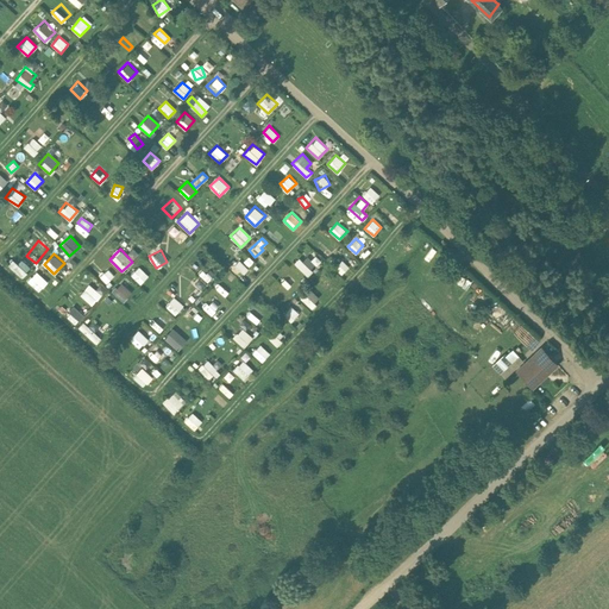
[(22,276),(26,271),(12,258),(7,264),(22,276)]
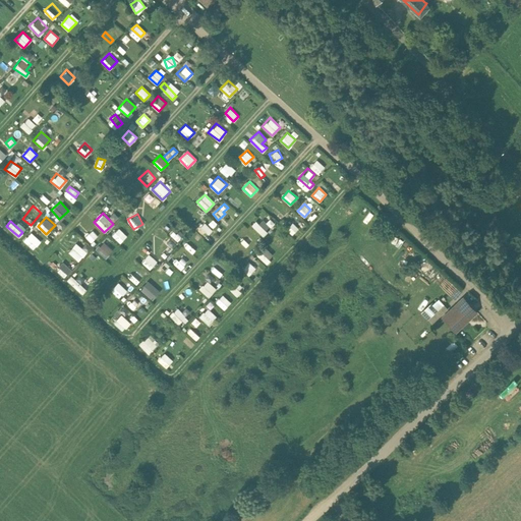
[(250,227),(264,235),(268,229),(253,221),(250,227)]
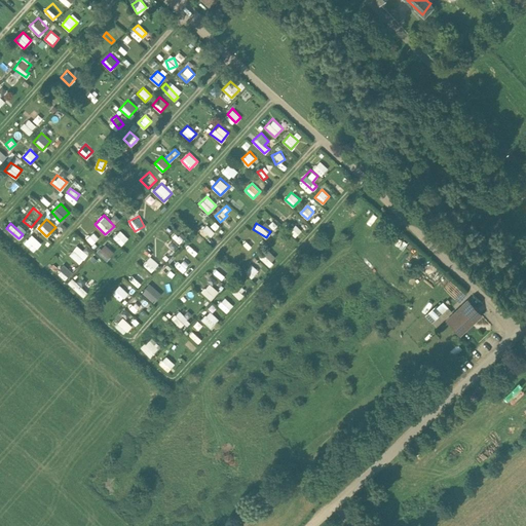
[(207,224),(199,231),(207,239),(215,232),(207,224)]
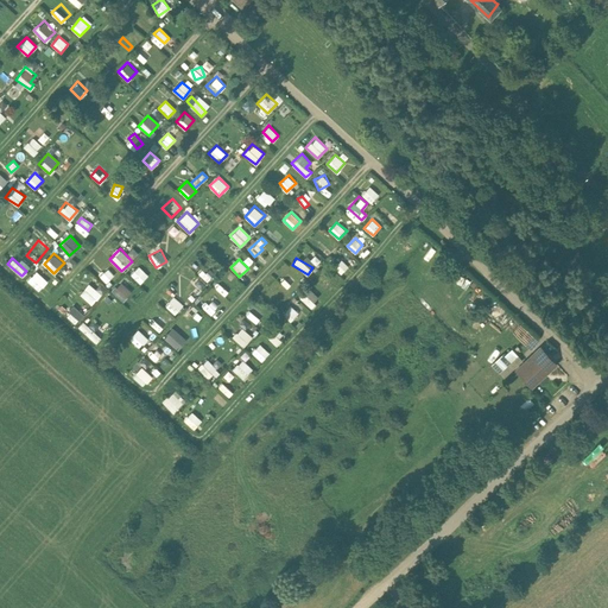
[(341,259),(334,266),(341,273),(348,265),(341,259)]
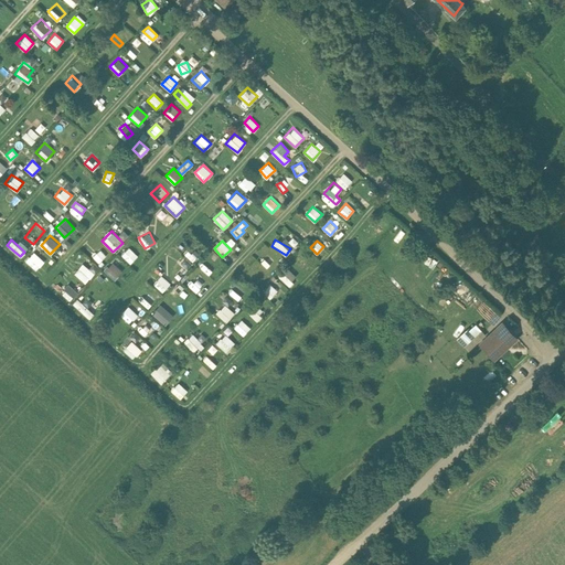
[(97,264),(106,255),(97,246),(88,255),(97,264)]
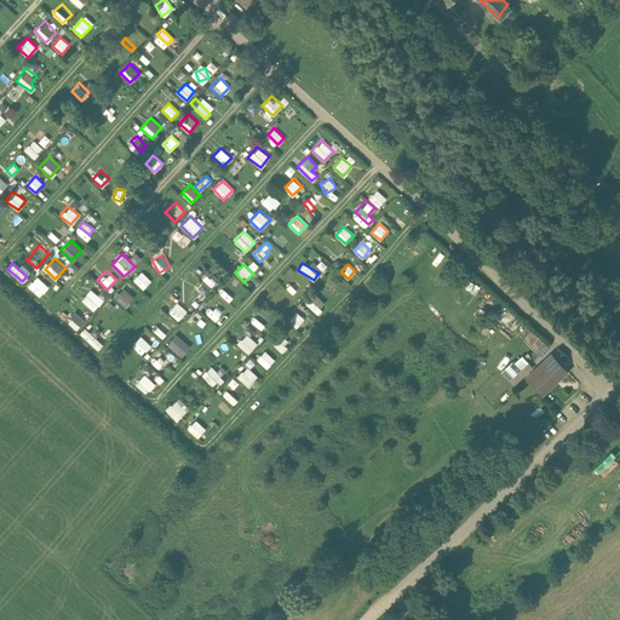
[(143,270),(137,274),(143,282),(149,280),(143,270)]
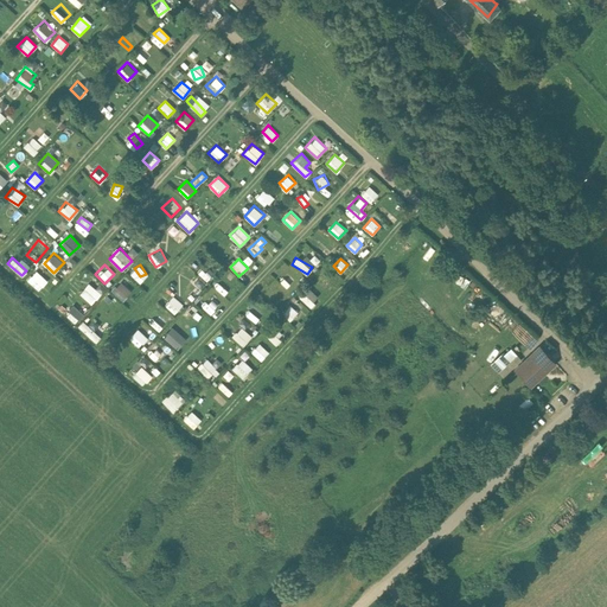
[(27,279),(38,289),(48,280),(37,269),(27,279)]
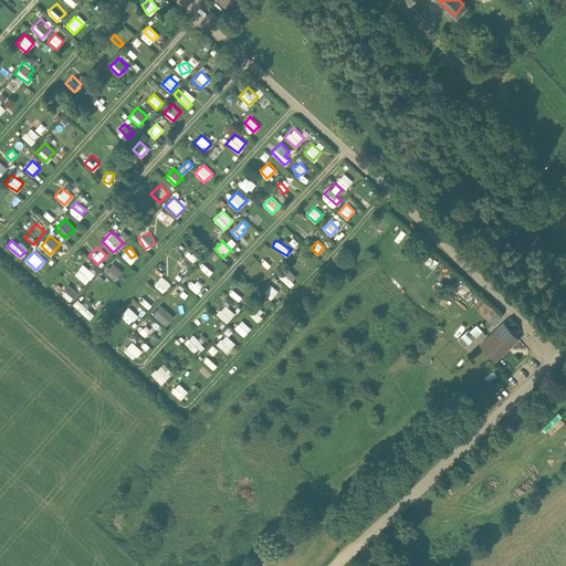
[(269,254),(261,262),(268,268),(274,261),(269,254)]
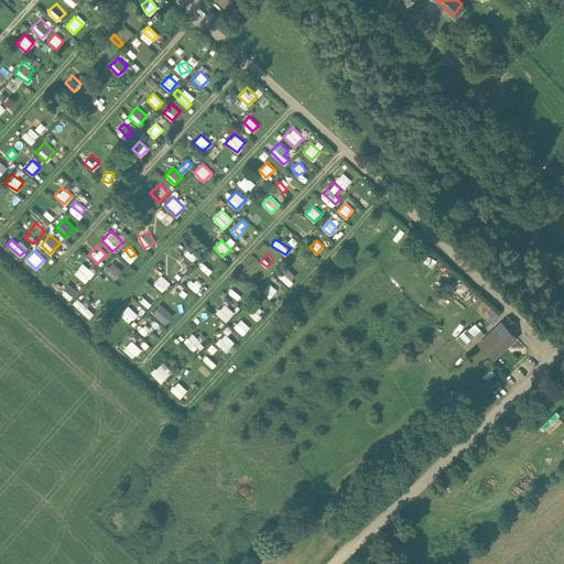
[(112,279),(121,270),(111,260),(102,269),(112,279)]
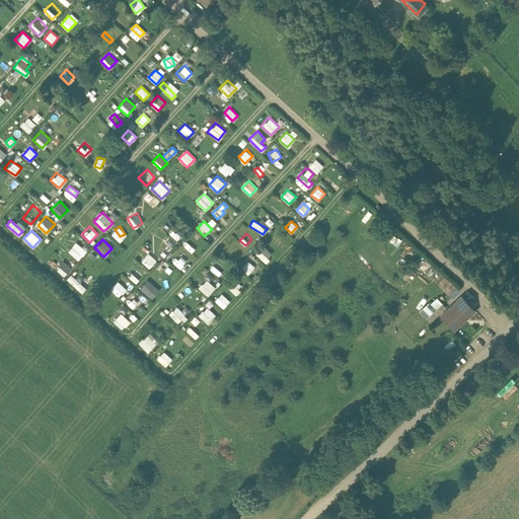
[(67,249),(77,260),(86,250),(75,240),(67,249)]
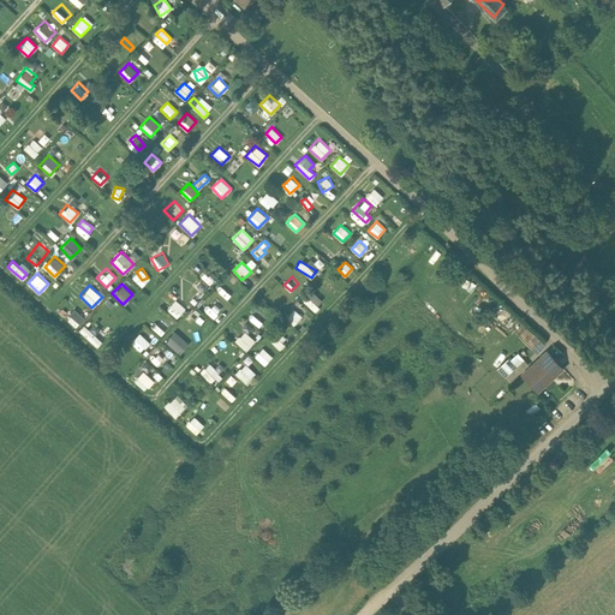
[(178,317),(185,308),(175,299),(167,309),(178,317)]
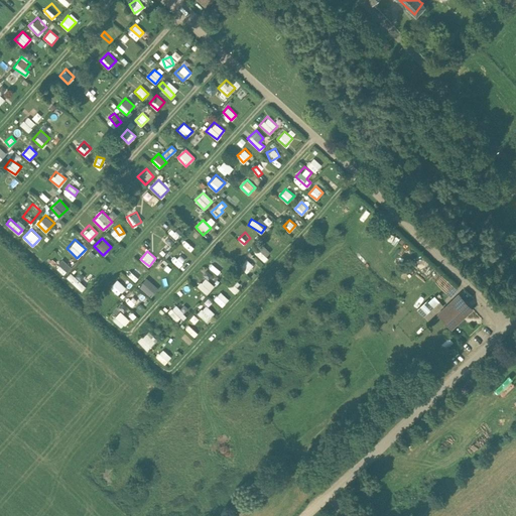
[(179,266),(183,258),(176,254),(171,262),(179,266)]
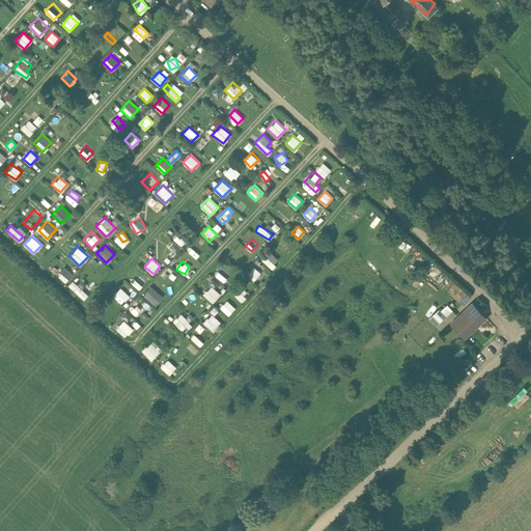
[(247,275),(256,281),(261,272),(253,267),(247,275)]
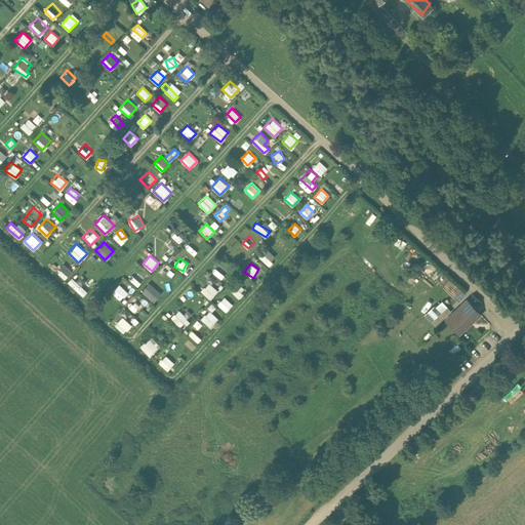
[(127,278),(137,286),(146,278),(135,269),(127,278)]
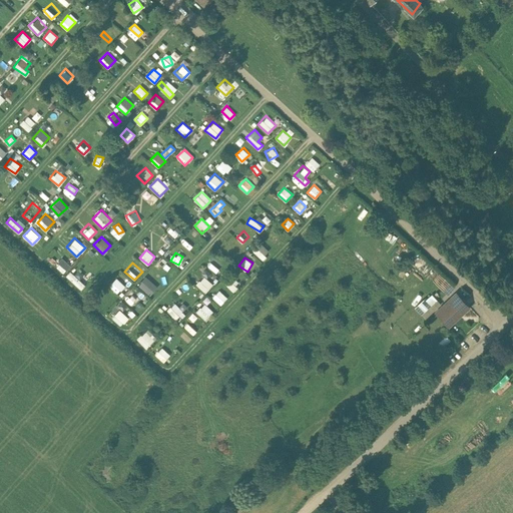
[(153,270),(159,278),(166,272),(160,264),(153,270)]
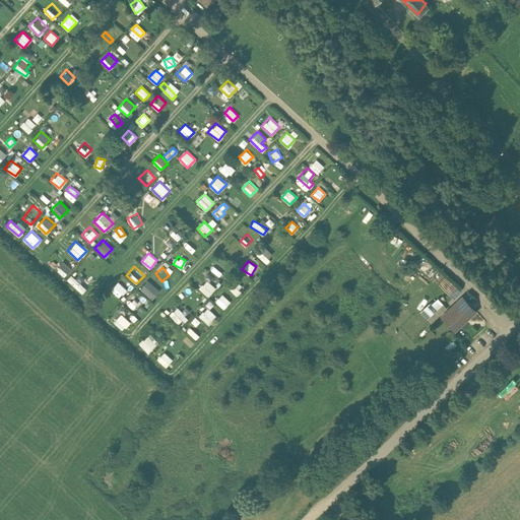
[(457,288),(437,269),(430,276),(450,296),(457,288)]
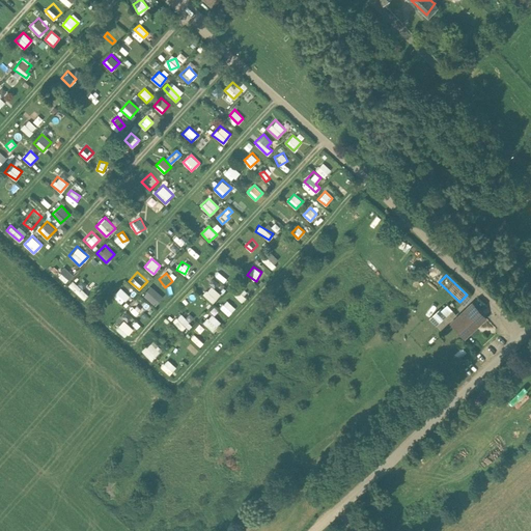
[(213,303),(221,294),(211,284),(202,294),(213,303)]
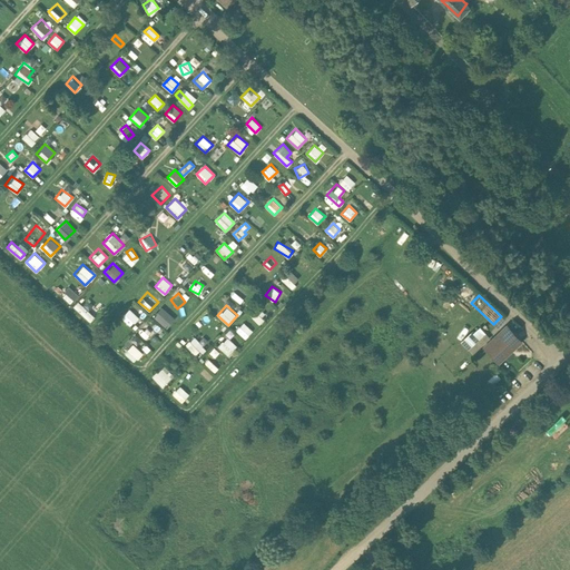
[(251,314),(257,323),(266,315),(259,306),(251,314)]
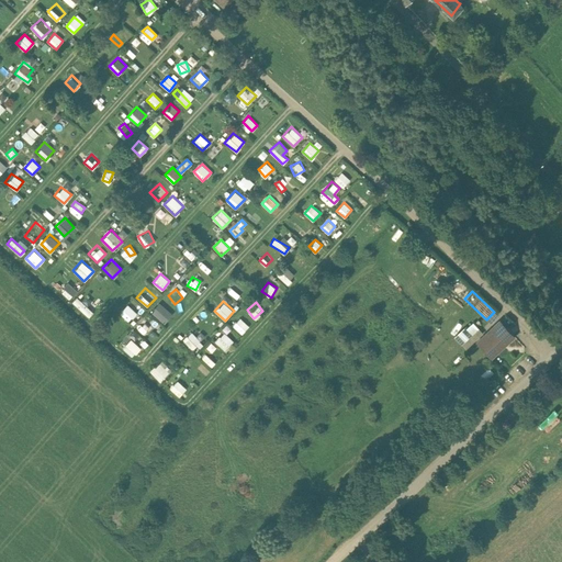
[(120,312),(128,321),(136,312),(128,303),(120,312)]
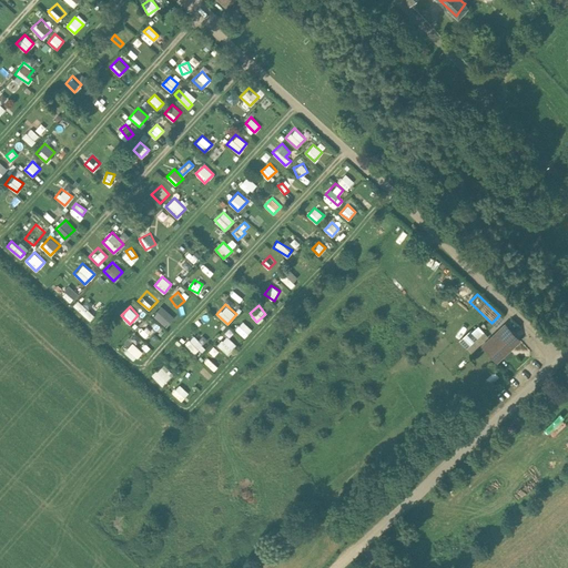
[(163,323),(170,314),(164,310),(158,318),(163,323)]
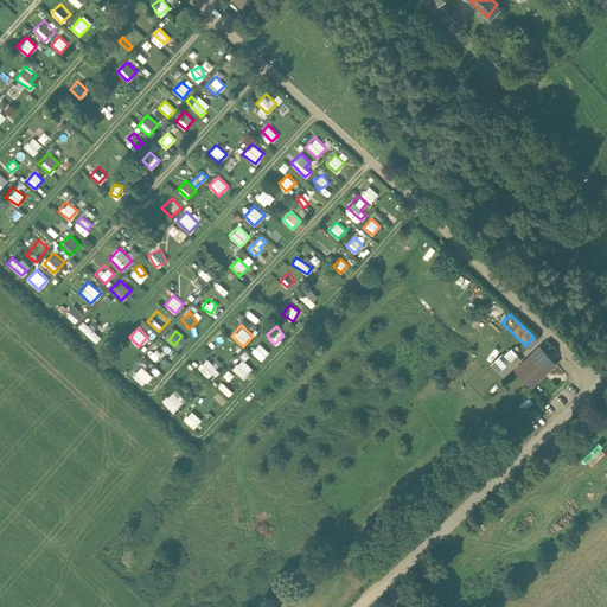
[(155,360),(163,351),(155,346),(149,356),(155,360)]
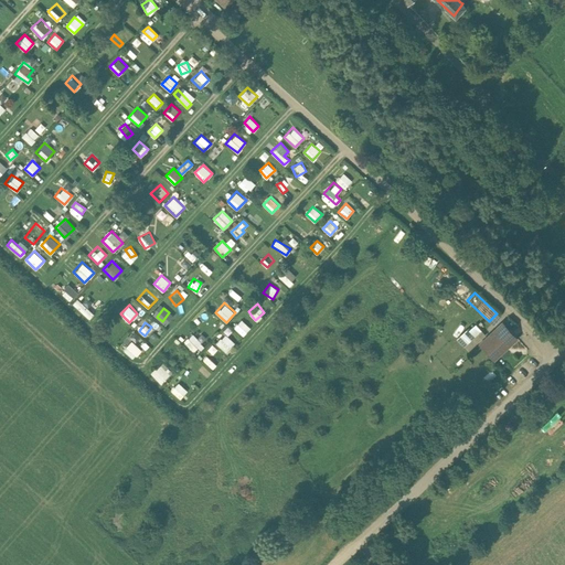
[(473,322),(457,338),(469,351),(484,336),(473,322)]
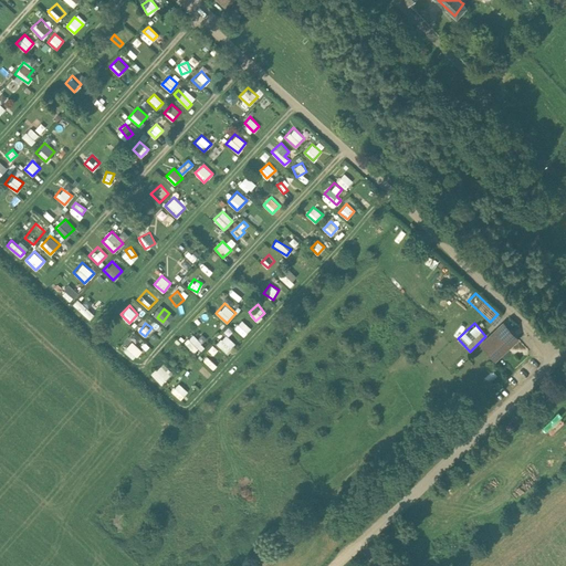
[(503,323),(480,345),(486,352),(485,352),(493,360),(517,338),(503,323)]
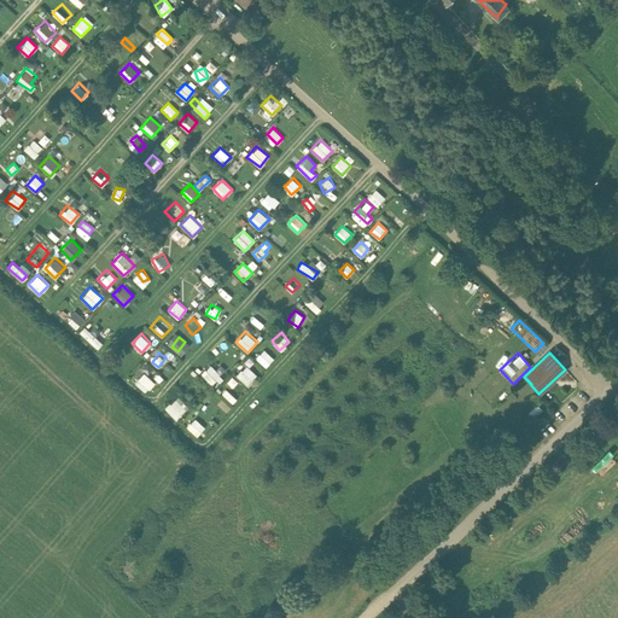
[(216,379),(219,382),(223,377),(210,365),(200,374),(211,384),(216,379)]
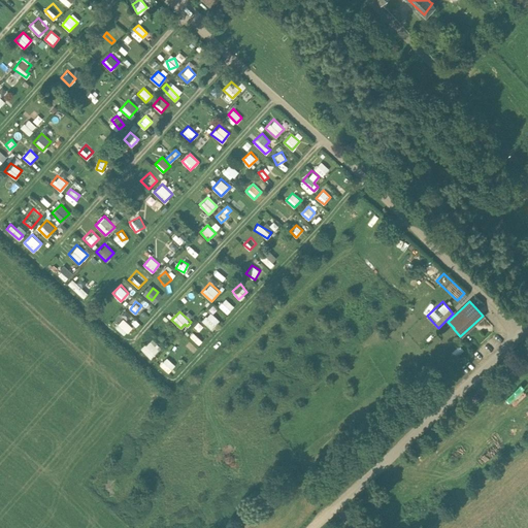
[(210,329),(220,321),(210,311),(201,320),(210,329)]
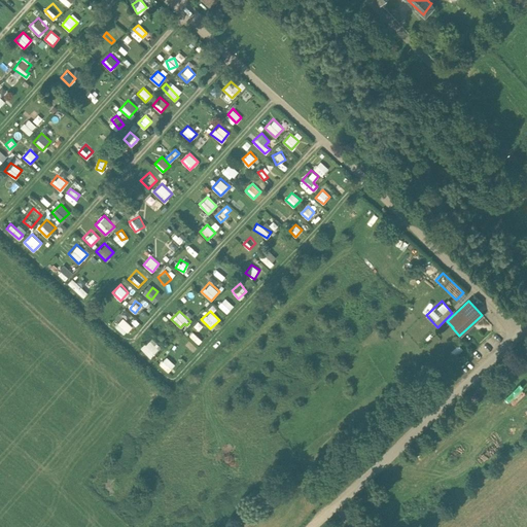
[(114,325),(125,334),(132,325),(123,317),(114,325)]
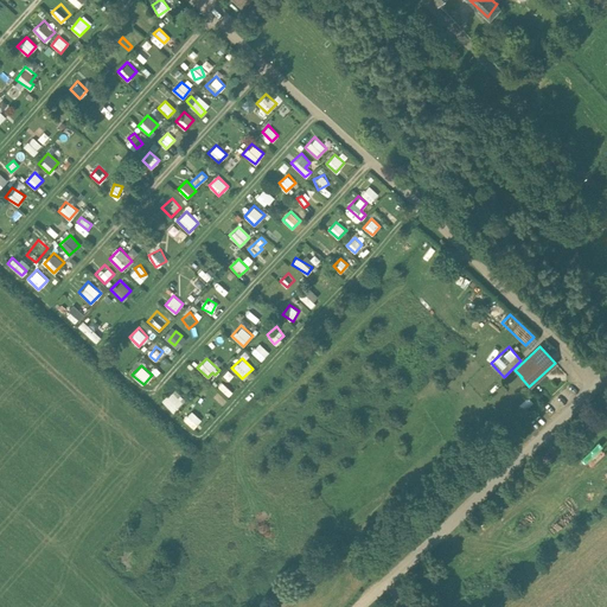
[(228,396),(232,391),(223,382),(218,385),(228,396)]
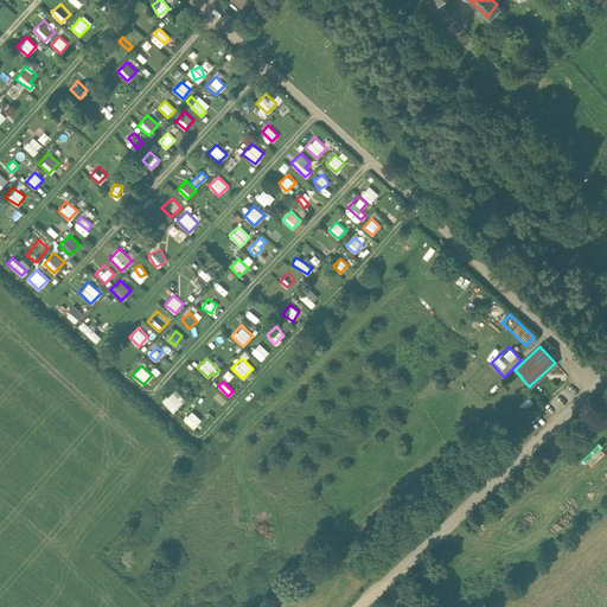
[(174,388),(163,401),(173,411),(186,398),(174,388)]
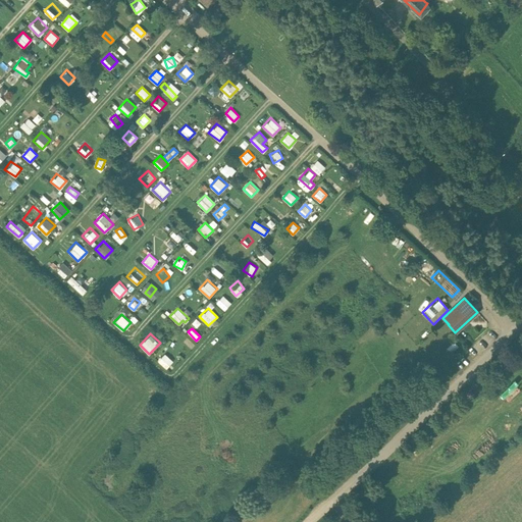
[(165,353),(158,360),(166,367),(173,361),(165,353)]
